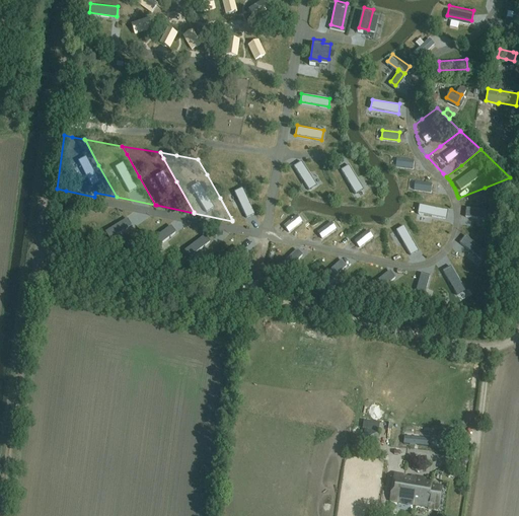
[(396,157),(395,165),(412,167),(413,159),(396,157)]
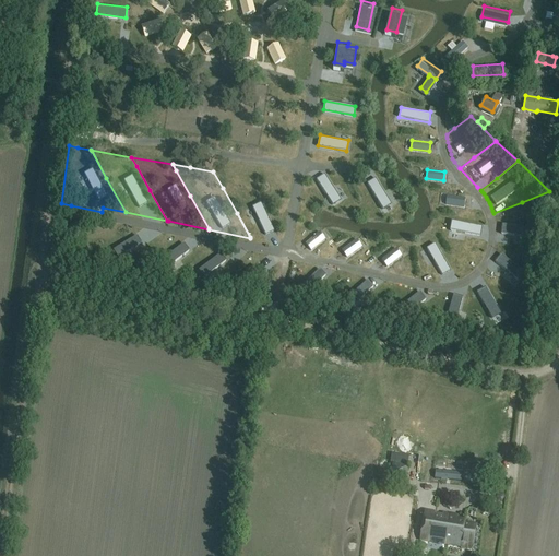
[(287,185),(213,172),(223,188),(237,213),(250,237),(250,238),(275,243),(282,245),(284,232),(292,186),(287,185)]
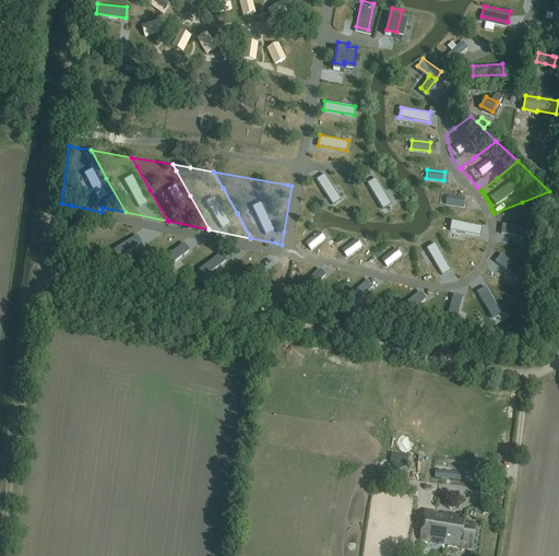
[(324,174),(317,179),(333,204),(341,200),(324,174)]
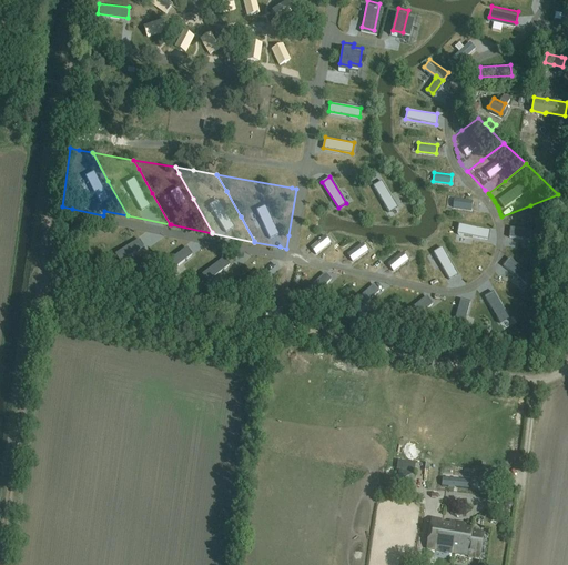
[(372,187),(388,212),(397,207),(381,181),(372,187)]
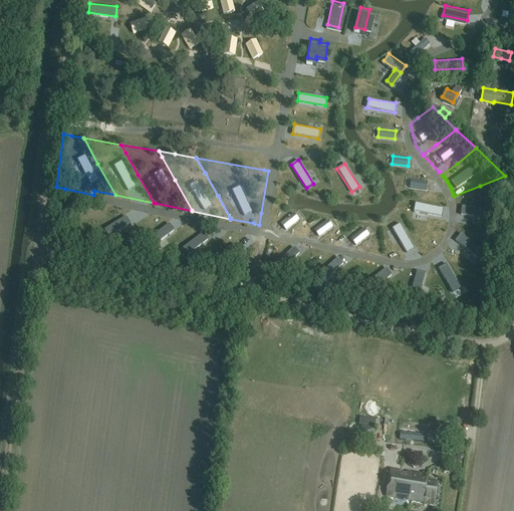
[(480,186),(454,196),(455,199),(456,202),(456,205),(457,208),(457,211),(457,213),(457,216),(457,219),(474,226),(500,236),(502,224),(509,180),(505,177),(505,176),(480,186)]
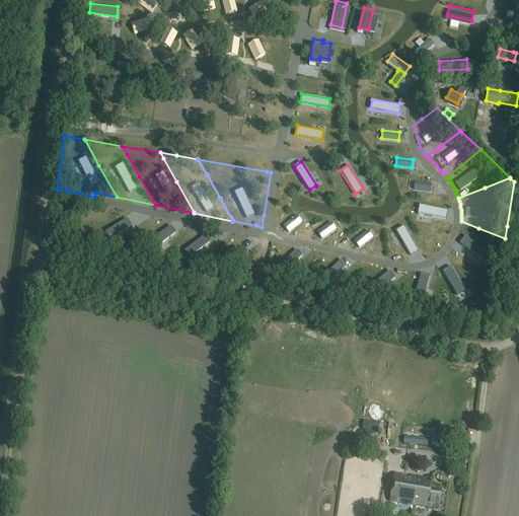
[(431,181),(415,180),(414,189),(431,191),(431,181)]
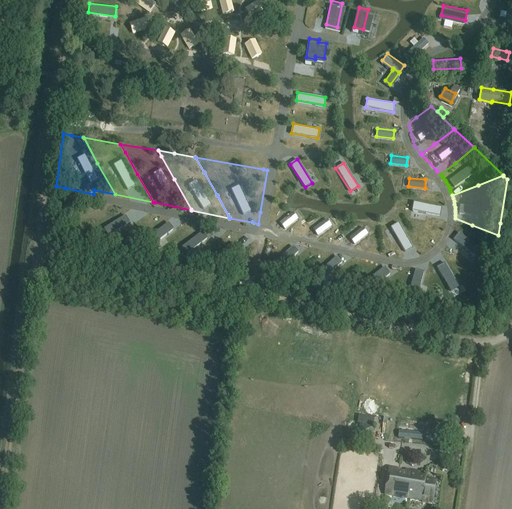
[(441,205),(414,201),(412,211),(439,215),(441,205)]
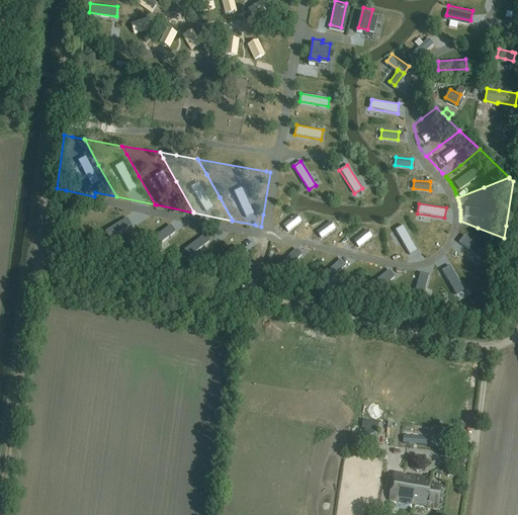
[(83,239),(79,242),(123,252),(140,239),(152,229),(166,217),(167,217),(121,206),(98,226),(83,239)]
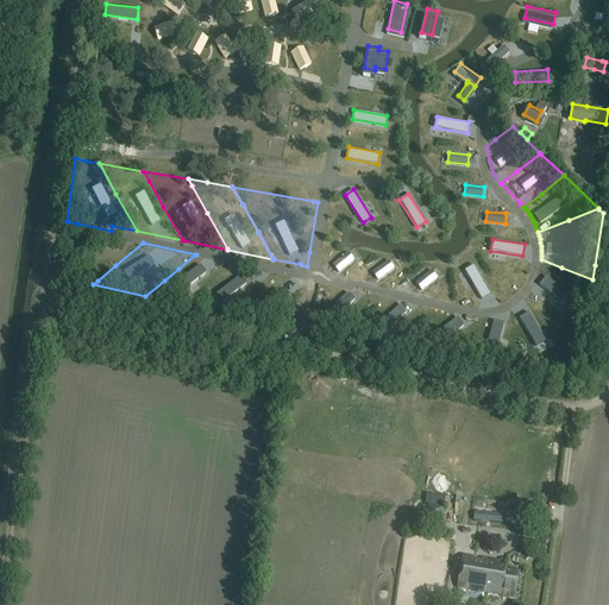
[(332,263),(339,272),(355,260),(347,252),(332,263)]
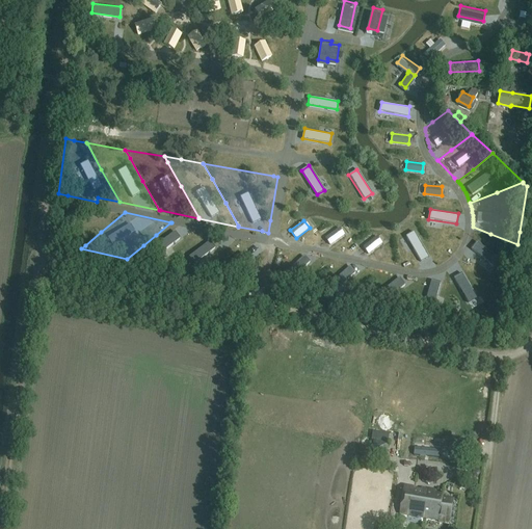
[(143,245),(127,259),(166,268),(179,258),(194,245),(212,231),(171,222),(170,222),(156,235),(143,245)]
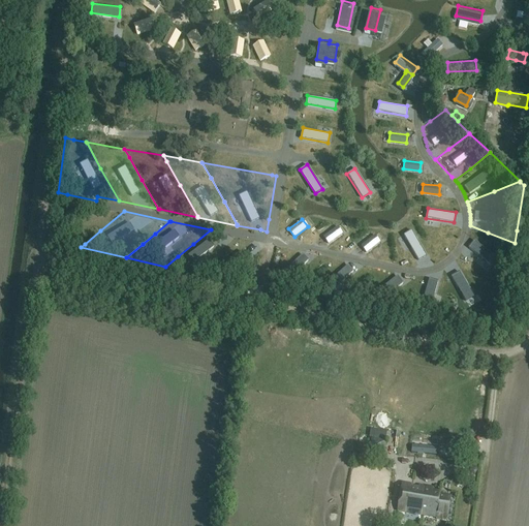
[(462,248),(461,251),(481,276),(505,303),(512,255),(515,243),(488,233),(470,225),(469,225),(469,228),(469,231),(468,235),(467,238),(466,240),(465,243),(464,246),(462,248)]
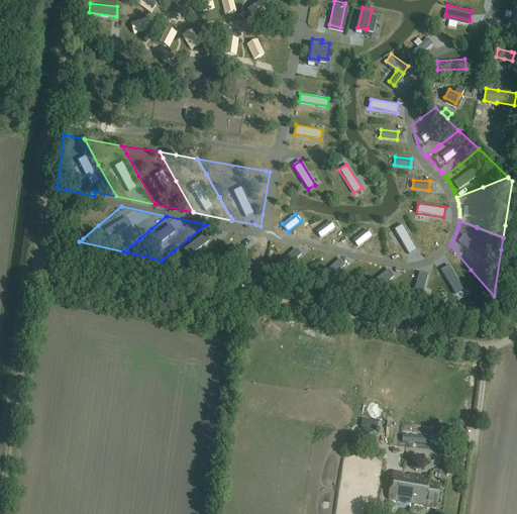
[(316,230),(320,237),(334,227),(329,221),(316,230)]
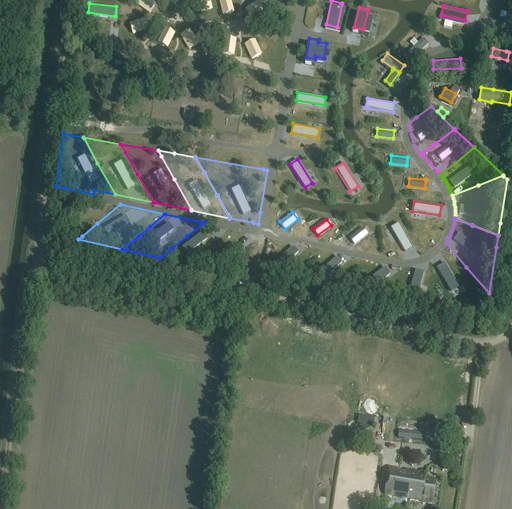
[(172,248),(160,258),(199,266),(208,259),(227,244),(244,230),(204,222),(187,236),(172,248)]
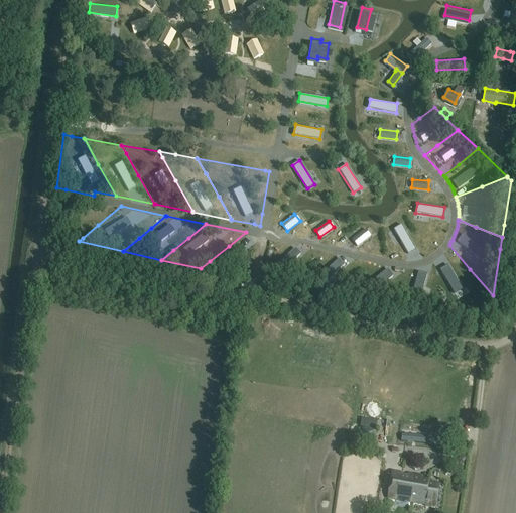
[(415,247),(402,225),(394,230),(408,252),(415,247)]
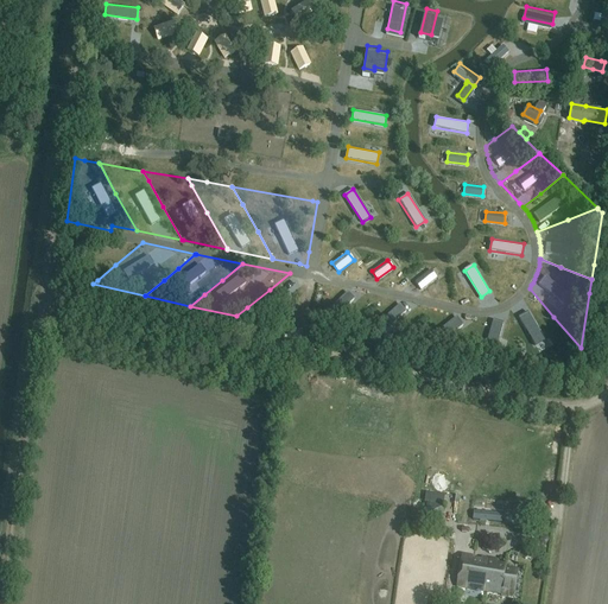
[(413,281),(419,288),(436,277),(430,269),(413,281)]
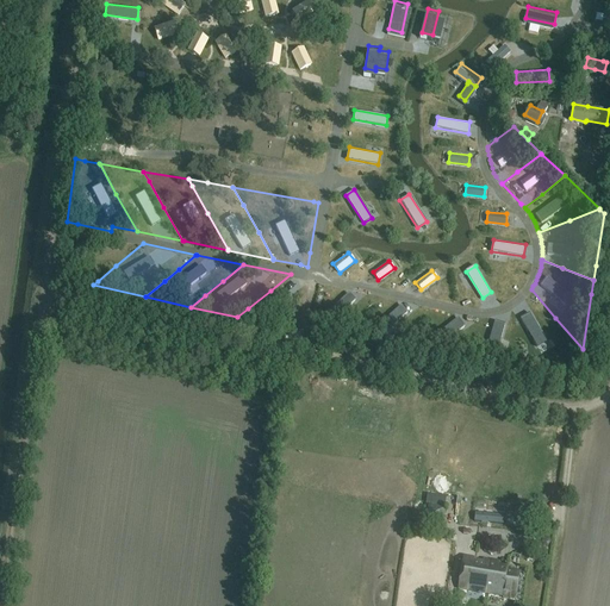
[(316,301),(310,333),(337,339),(388,295),(342,285),(327,281),(319,280),(316,301)]
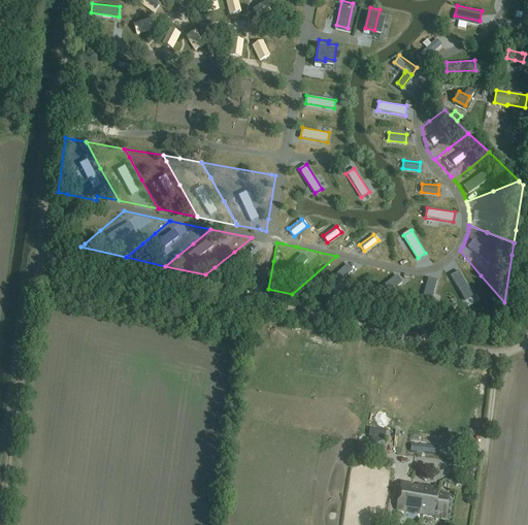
[(446,264),(442,266),(450,293),(460,333),(494,341),(498,339),(498,338),(504,302),(481,275),(460,251),(458,253),(456,255),(454,257),(452,259),(450,261),(448,263),(446,264)]
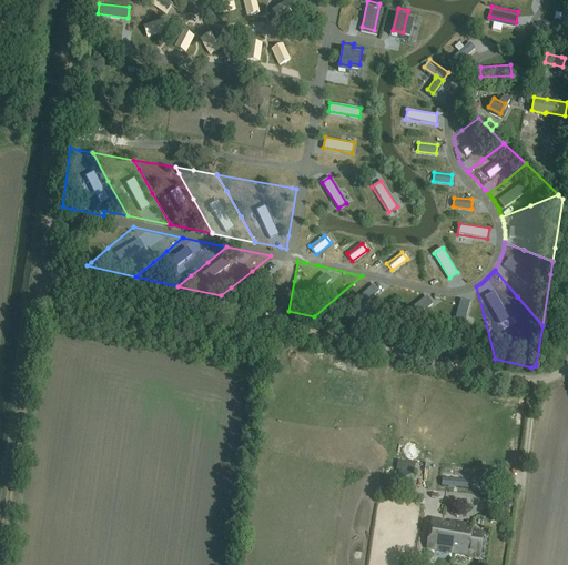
[(362,275),(314,316),(316,318),(362,328),(409,286),(374,278),(367,276),(362,275)]
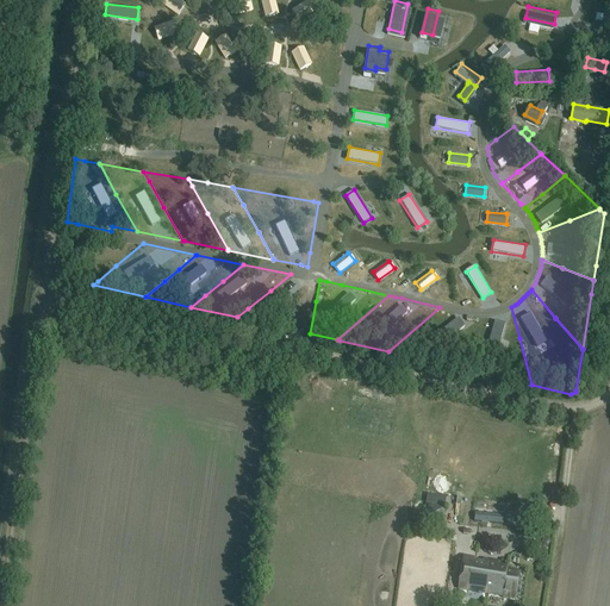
[(440,307),(388,351),(392,353),(449,366),(473,337),(493,314),(490,314),(486,314),(483,314),(479,314),(475,314),(473,314),(470,313),(466,313),(447,308),(440,307)]
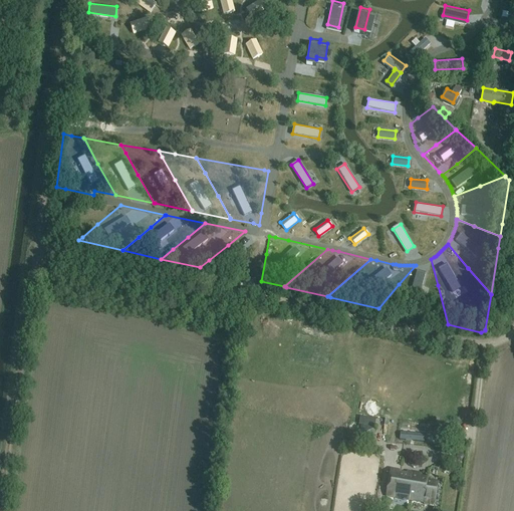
[(399,284),(378,308),(448,324),(438,285),(431,259),(429,260),(426,261),(424,262),(421,263),(418,264),(416,265),(399,284)]
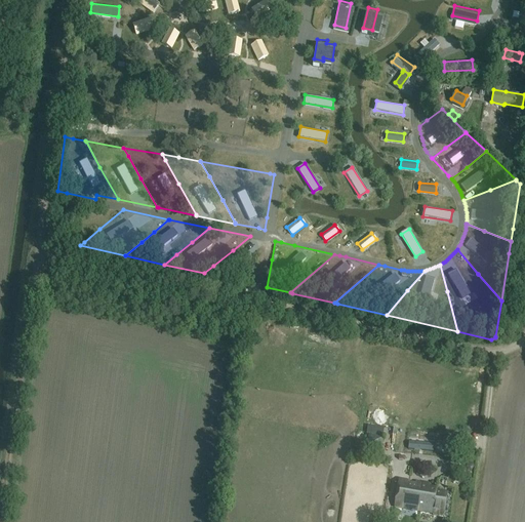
[(384,427),(367,425),(366,432),(382,435),(384,427)]
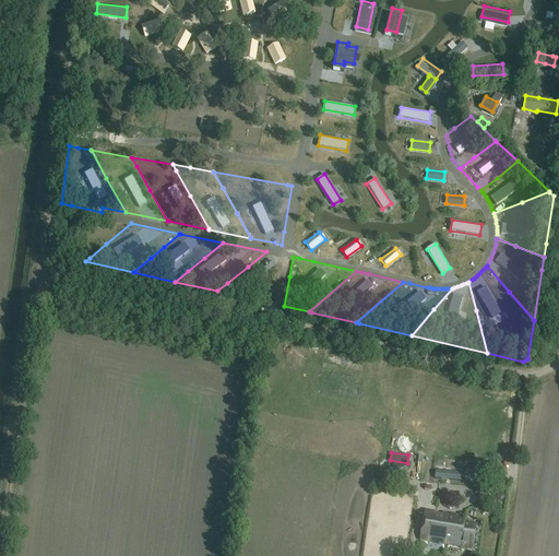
[(461,470),(435,468),(435,475),(461,477),(461,470)]
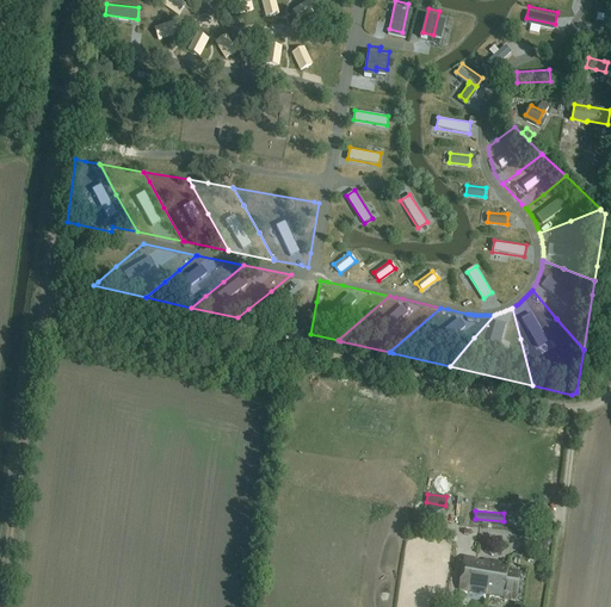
[(516,596),(519,570),(507,569),(507,565),(499,564),(500,561),(463,555),(458,588),(516,596)]
